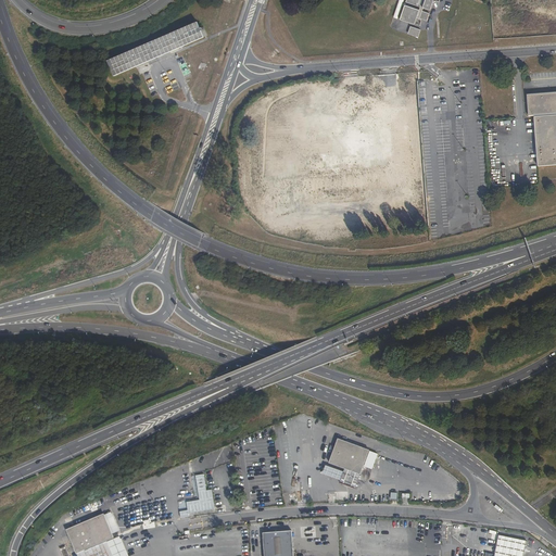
[(404,0),(400,0),(394,19),(399,21),(404,0)]
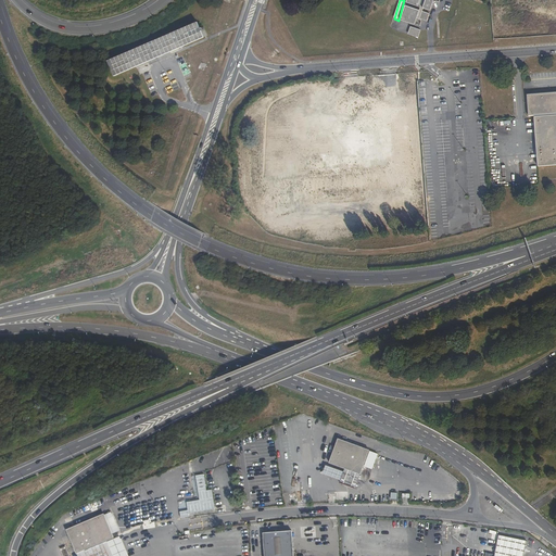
[(422,32),(419,30),(422,21),(428,23),(434,0),(407,0),(401,22),(412,25),(408,36),(419,39),(422,32)]
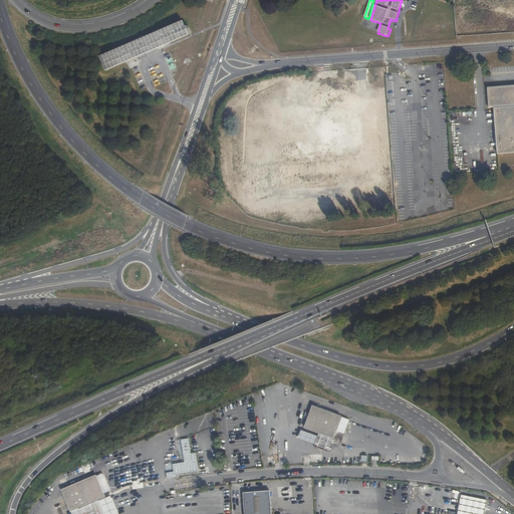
[(99,56),(105,70),(190,36),(184,20),(99,56)]
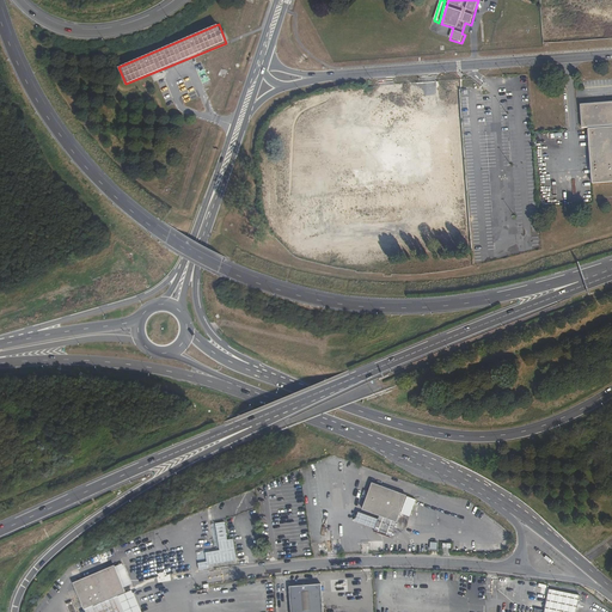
[(592,183),(611,181),(611,101),(579,103),(581,127),(587,127),(592,183)]
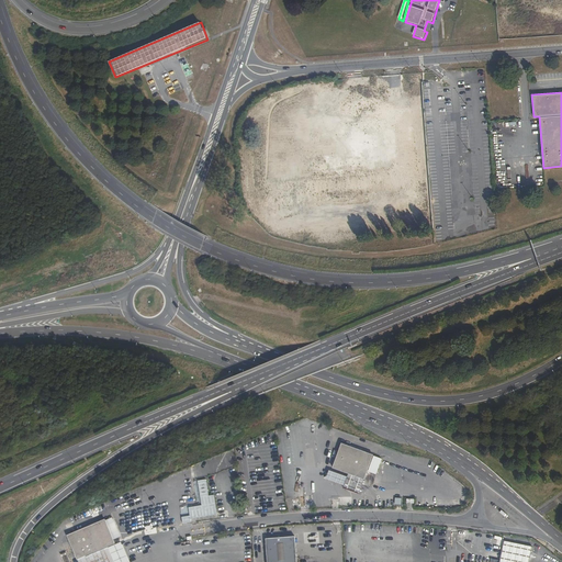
[(364,480),(373,454),(335,440),(325,465),(348,474),(364,480)]
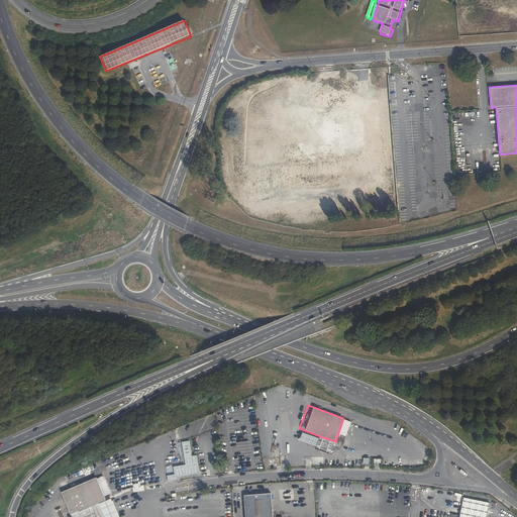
[(335,441),(320,436),(319,439),(302,433),(298,444),(330,455),(335,441)]
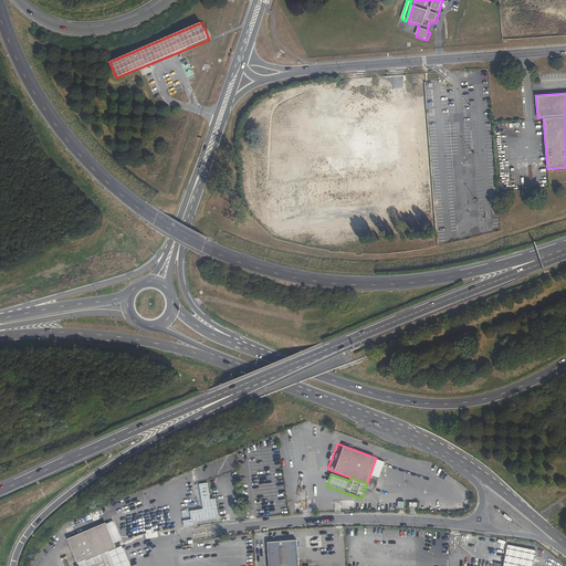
[(67,540),(79,563),(108,551),(116,547),(115,543),(113,537),(108,530),(106,524),(106,523),(67,540)]
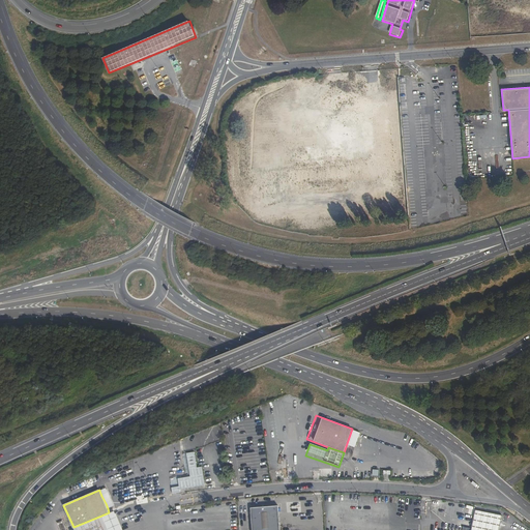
[(112,500),(106,503),(108,508),(114,506),(112,500)]
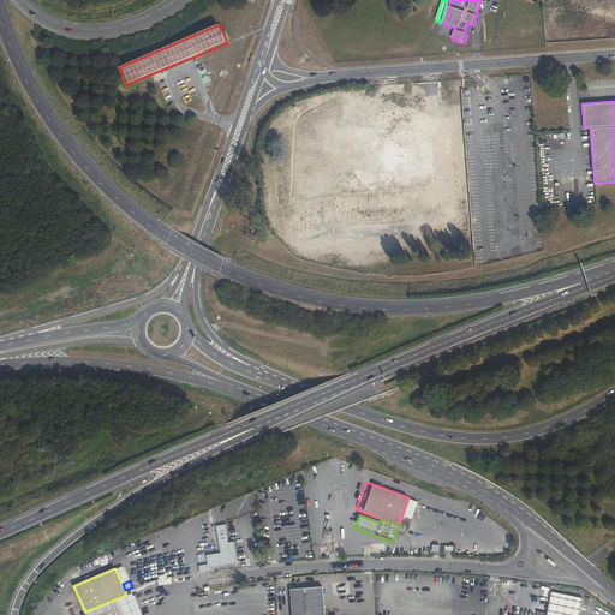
[(324,614),(322,587),(291,590),(292,614),(324,614)]
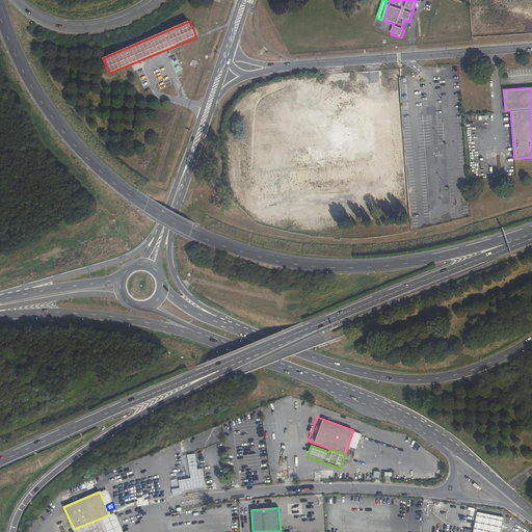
[(502,531),(506,519),(477,512),(472,531),(502,531)]
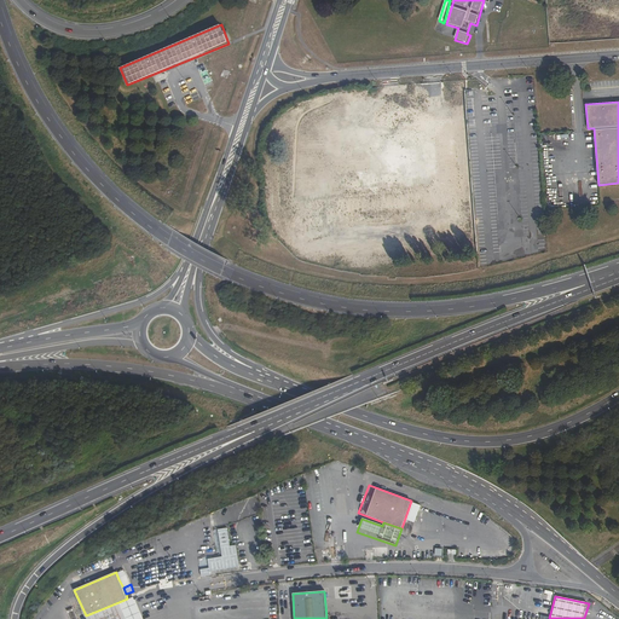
[(126,618),(119,602),(86,615),(86,618),(126,618)]
